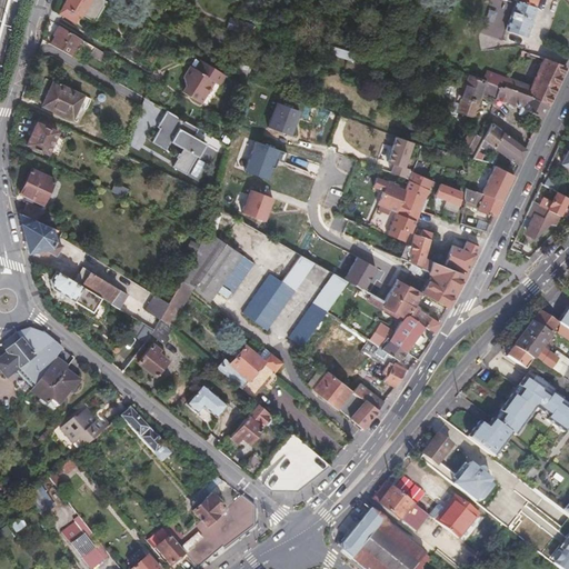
[(99,0),(90,0),(90,1),(87,0),(67,0),(58,17),(75,27),(80,17),(93,25),(106,3),(99,0)]
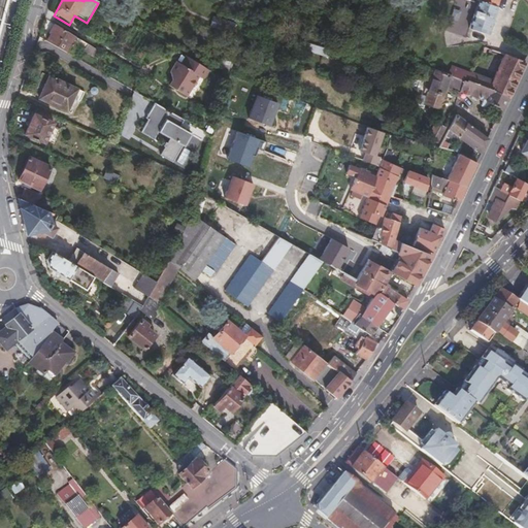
[(497,0),(477,0),(467,28),(486,35),(497,0)]
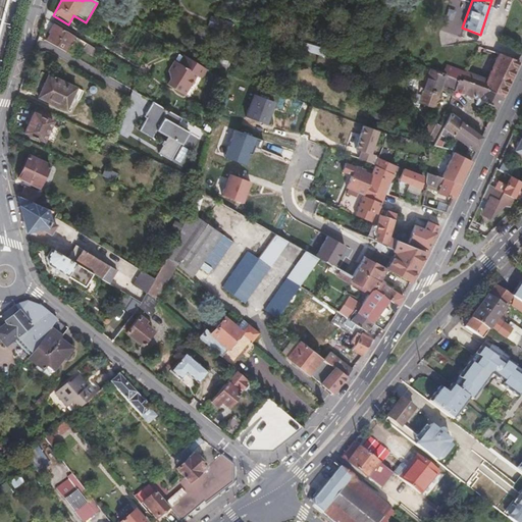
[(52,33),(46,43),(64,53),(69,45),(94,59),(98,52),(53,27),(50,32),(52,33)]
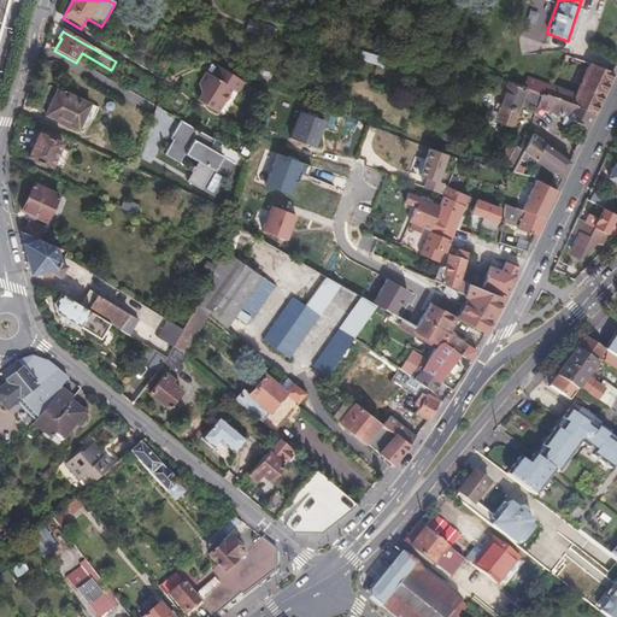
[(550,83),(545,94),(593,115),(612,74),(589,65),(576,94),(550,83)]
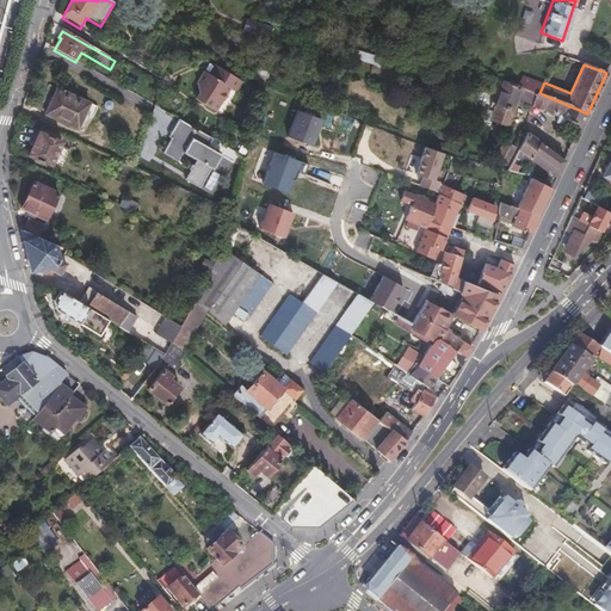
[(241,81),(216,66),(210,76),(204,73),(197,85),(199,92),(196,99),(217,111),(230,90),(235,92),(241,81)]
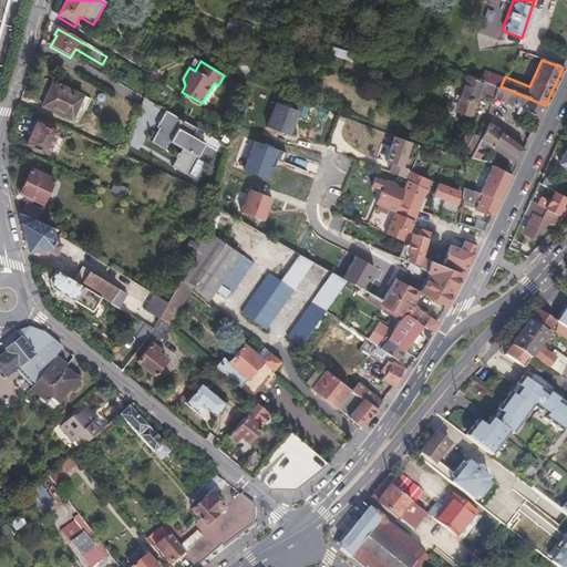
[(234,65),(230,75),(241,82),(244,76),(247,76),(249,69),(234,65)]
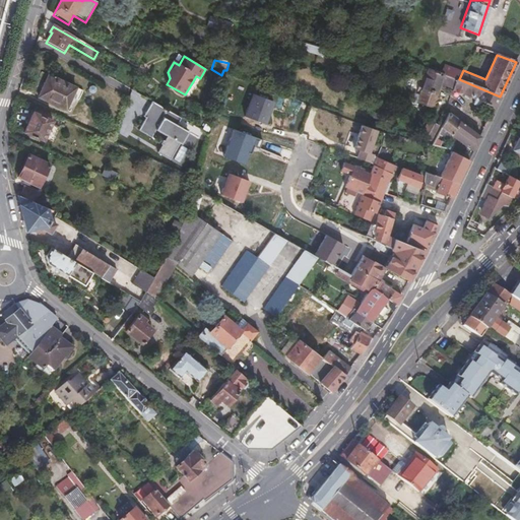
[(408,63),(404,74),(423,79),(427,69),(408,63)]
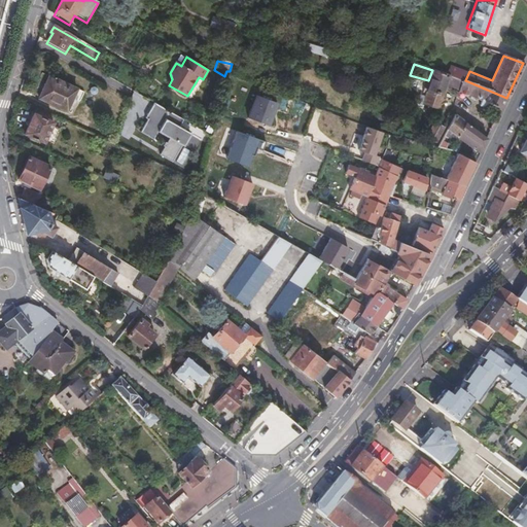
[(432,70),(428,80),(425,90),(423,90),(420,99),(423,99),(421,105),(438,110),(447,85),(460,90),(462,80),(432,70)]
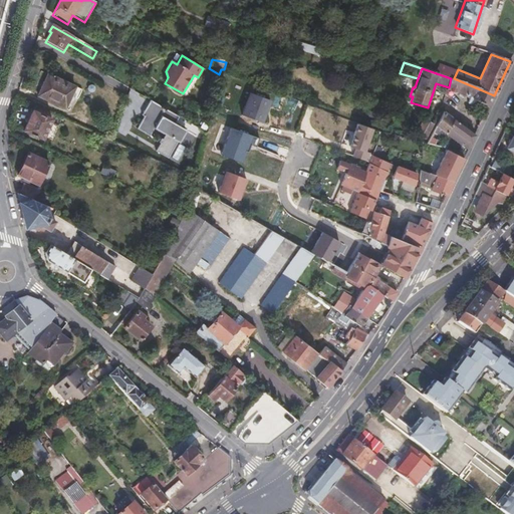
[(76,85),(48,72),(38,95),(66,108),(76,85)]
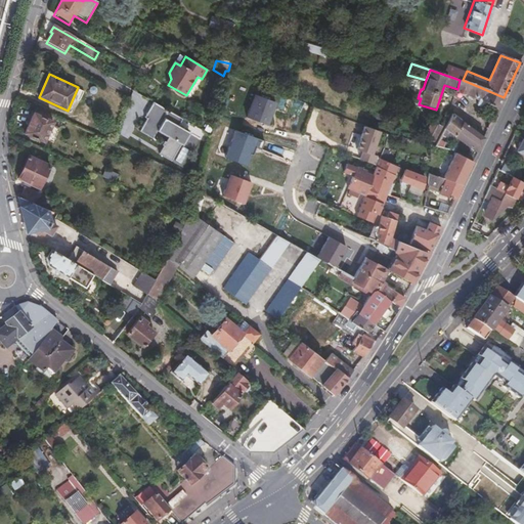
[(462,81),(460,80),(457,89),(456,91),(479,100),(477,104),(484,107),(485,103),(492,105),(490,110),(496,113),(504,97),(463,80),(462,81)]
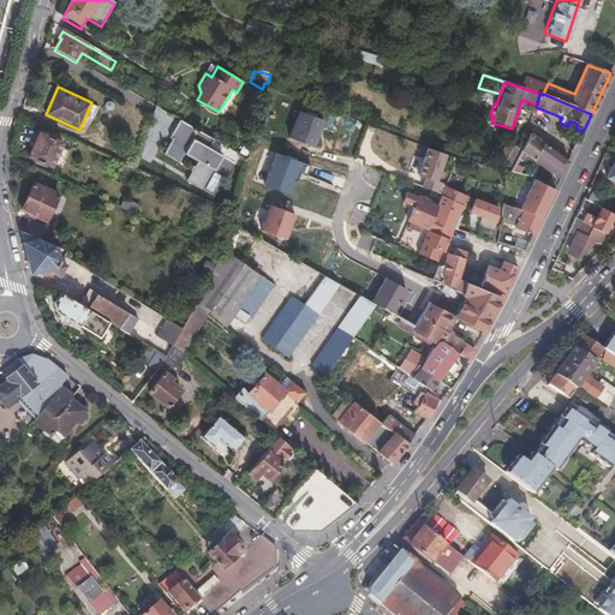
[(321,123),(298,114),(288,138),(312,147),(321,123)]
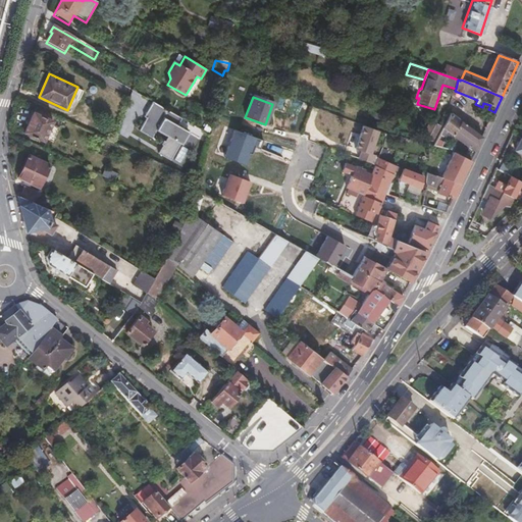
[(181,118),(153,102),(145,117),(147,118),(140,132),(153,139),(157,131),(168,137),(159,154),(171,160),(180,144),(183,145),(190,133),(177,125),(181,118)]
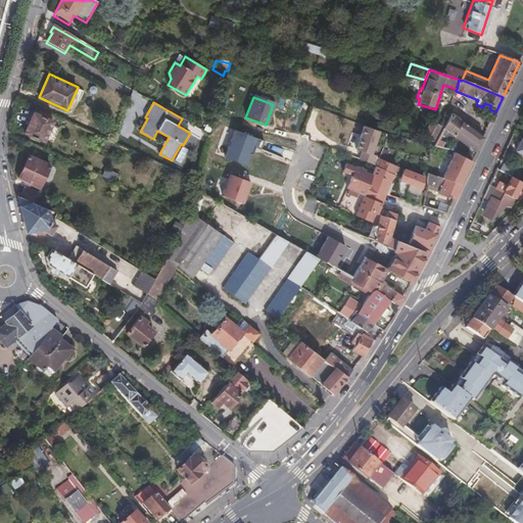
[(54,121),(35,112),(26,133),(44,142),(46,139),(52,124),(54,121)]
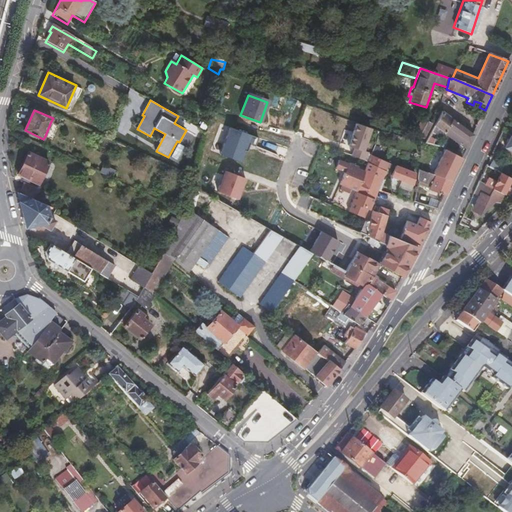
[(443,112),(436,126),(447,133),(447,134),(455,141),(460,136),(469,143),(473,133),(443,112)]
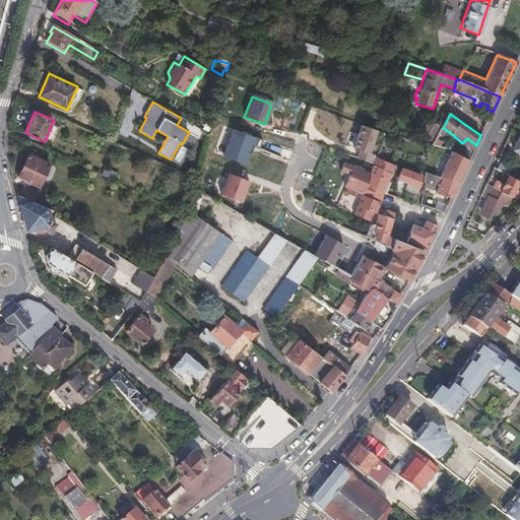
[(420,133),(432,140),(440,125),(429,118),(420,133)]
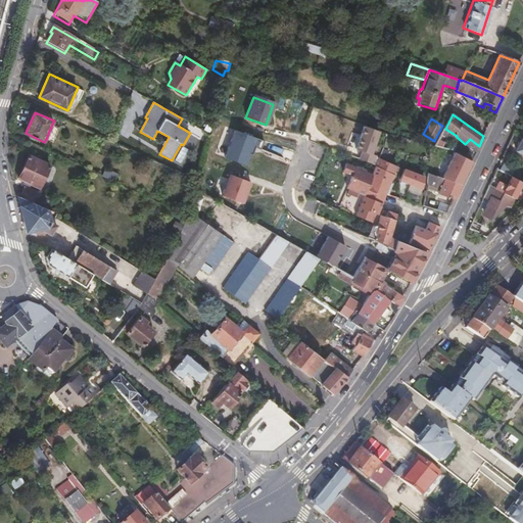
[(52,124),(46,139),(54,142),(60,128),(52,124)]
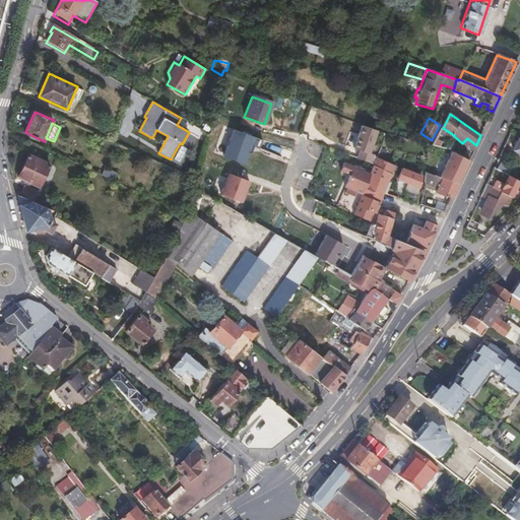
[(366,163),(372,155),(365,153),(373,131),(359,126),(350,148),(356,151),(353,158),(366,163)]
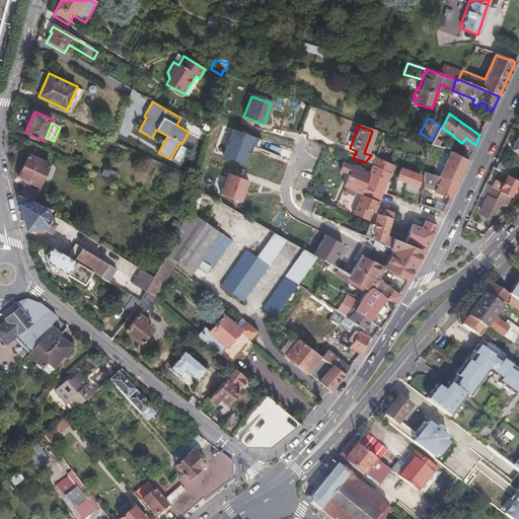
[(445,147),(450,150),(453,144),(451,142),(453,140),(451,138),(453,136),(453,135),(442,128),(433,144),(435,144),(445,147)]
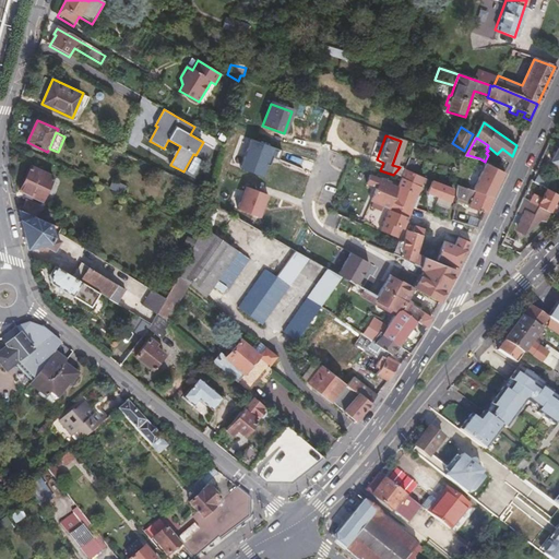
[(250,140),(239,169),(261,177),(265,165),(269,166),(271,157),(277,161),(281,151),(250,140)]
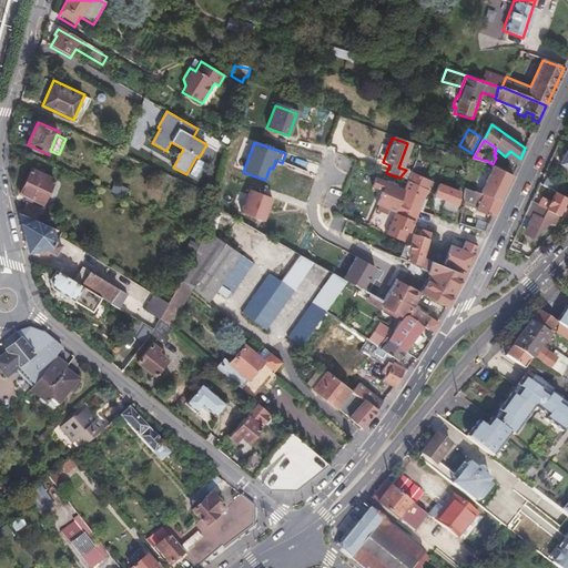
[(505,156),(516,165),(520,159),(510,151),(505,156)]
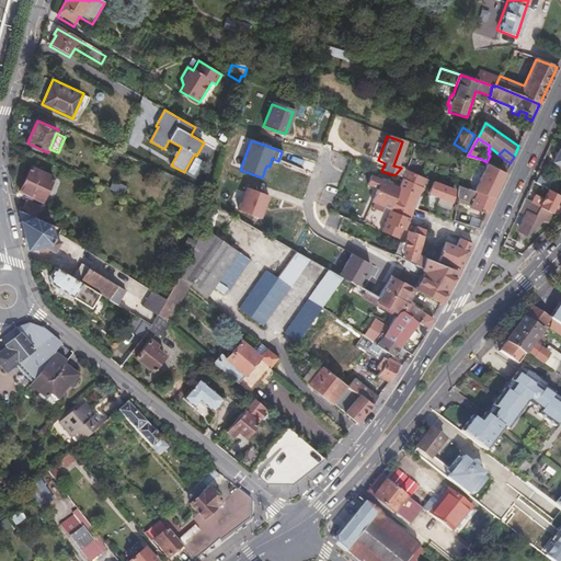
[(55,176),(32,167),(20,192),(44,203),(55,176)]
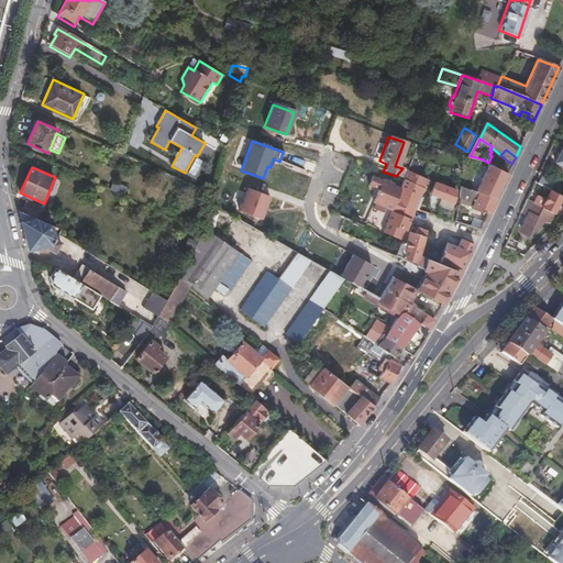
[(370,186),(378,189),(396,196),(406,169),(404,169),(398,176),(396,183),(385,178),(384,180),(373,177),(370,186)]
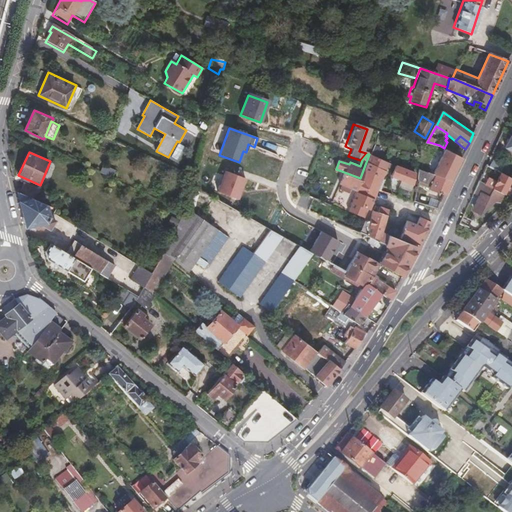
[(369,154),(360,178),(355,191),(373,198),(376,189),(379,190),(383,179),(381,178),(385,166),(390,168),(391,164),(369,154)]
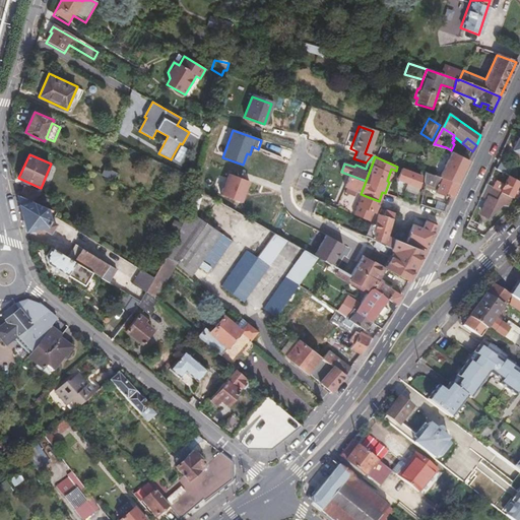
[(514,166),(498,157),(495,166),(494,167),(509,175),(514,166)]
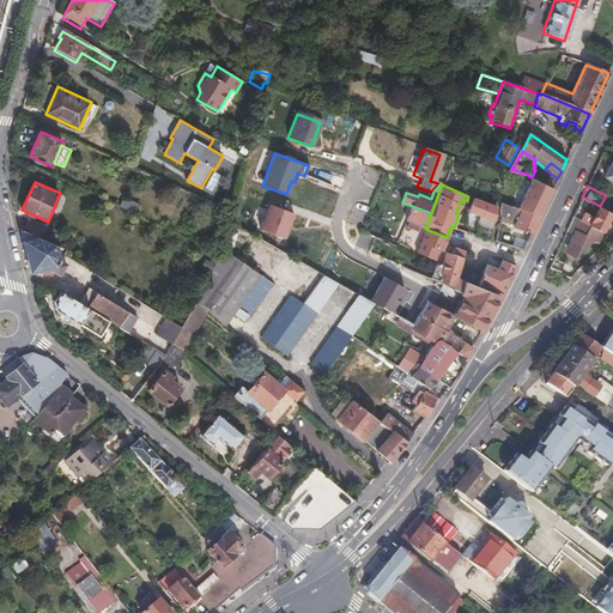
[(120,205),(134,212),(138,204),(123,196),(120,205)]
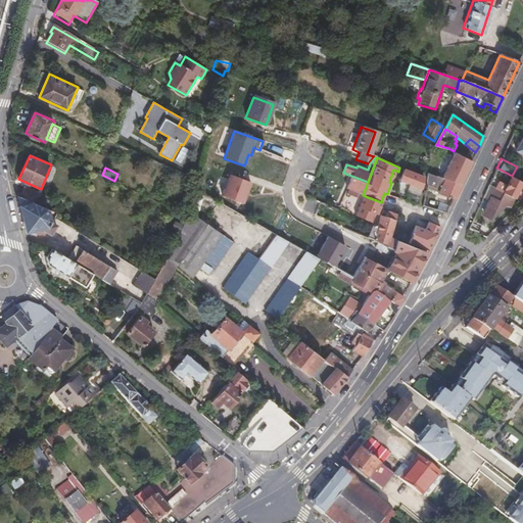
[(423,176),(399,168),(398,172),(397,173),(398,176),(402,177),(400,181),(411,184),(405,199),(417,203),(422,186),(423,176)]
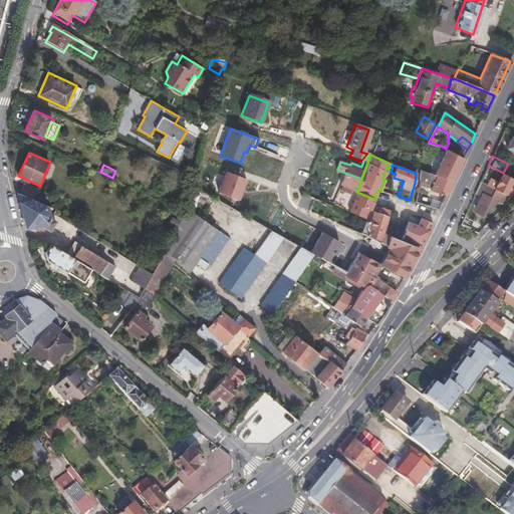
[(453,181),(420,170),(420,178),(420,180),(433,185),(432,189),(432,190),(447,195),(453,181)]
